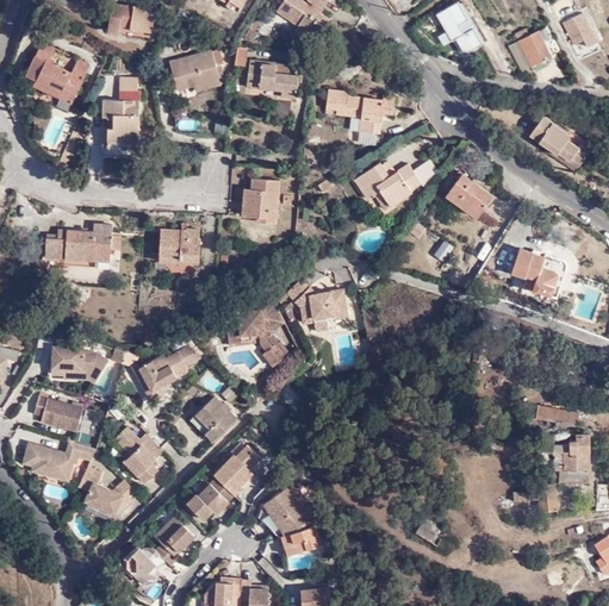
[(225,8),(236,16),(246,0),(218,0),(228,6),(225,8)]
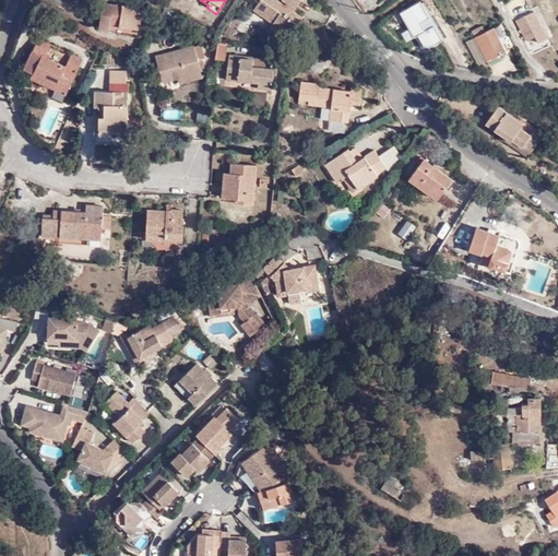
[(277,27),(289,37),(303,19),(295,12),(301,2),(298,0),(282,0),(288,4),(285,8),(274,0),(259,0),(262,2),(256,11),(272,24),(275,20),(281,23),(277,27)]
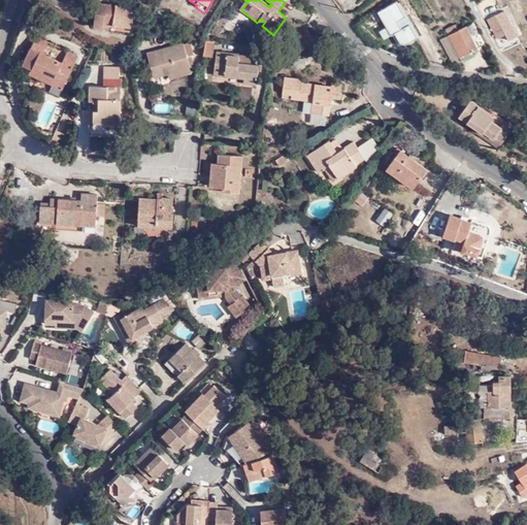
[(392,0),(375,12),(399,46),(419,33),(395,0),(392,0)]
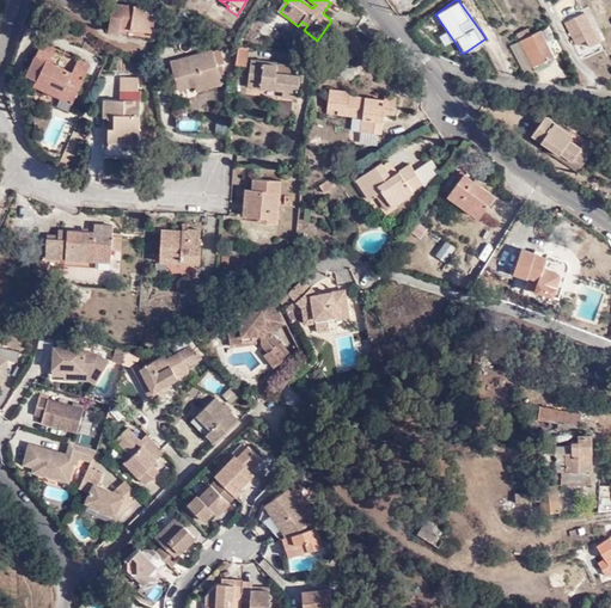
[(109,32),(120,34),(121,29),(132,30),(133,30),(151,34),(154,13),(144,11),(145,7),(136,5),(135,8),(115,4),(109,32)]
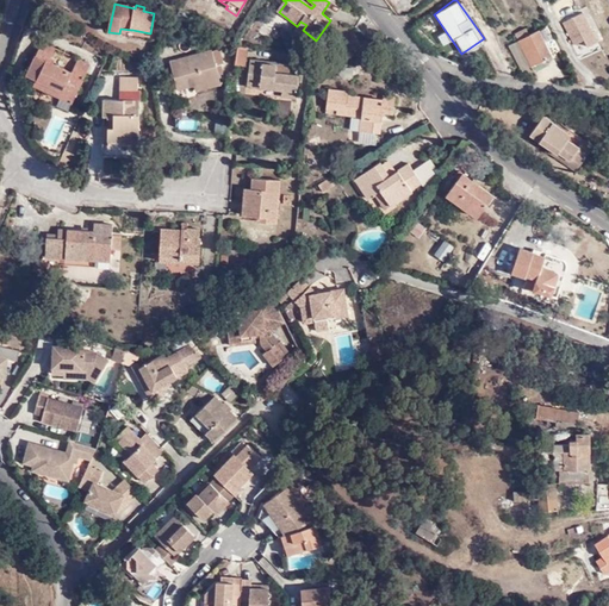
[(558,23),(571,49),(575,47),(580,60),(601,50),(582,12),(558,23)]
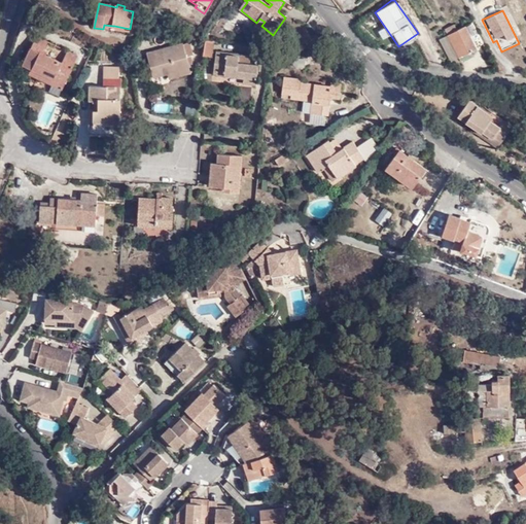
[(271,39),(273,35),(261,26),(265,22),(259,19),(256,23),(254,26),(271,39)]
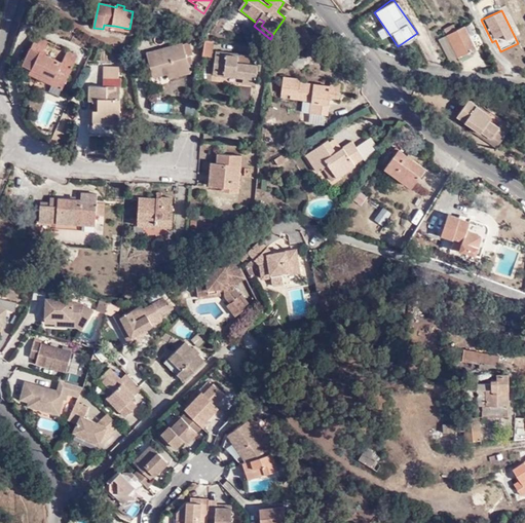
[(451,26),(446,29),(449,34),(454,32),(451,26)]
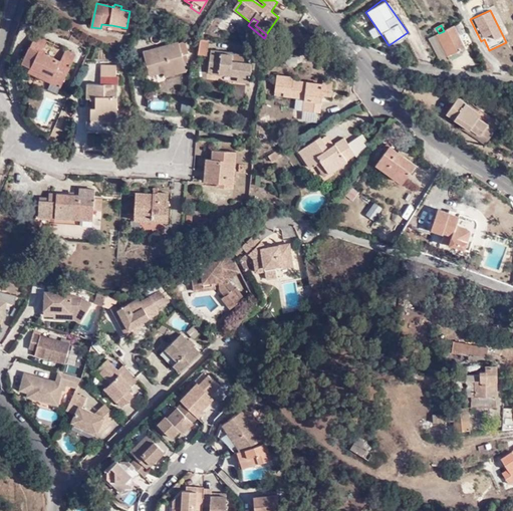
[(448,39),(456,36),(452,27),(444,31),(439,33),(436,28),(432,29),(434,35),(445,57),(454,53),(452,48),(448,39)]
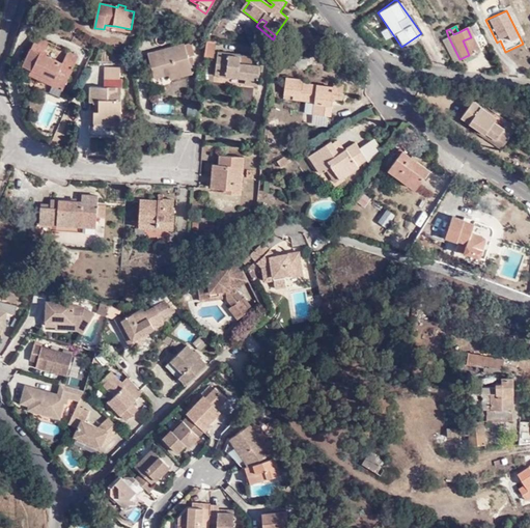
[(459,59),(448,36),(441,40),(452,62),(459,59)]
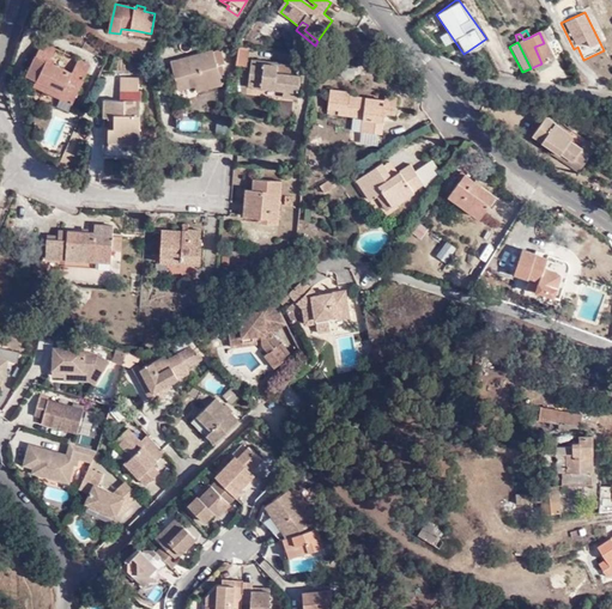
[(60,101),(72,107),(91,68),(78,61),(72,74),(46,61),(49,58),(52,59),(56,49),(43,43),(26,78),(37,83),(35,87),(43,91),(44,87),(62,97),(60,101)]
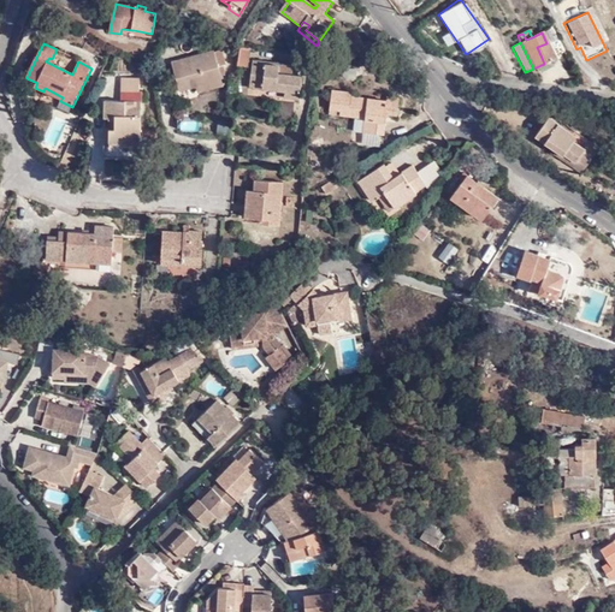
[(551,53),(547,43),(537,47),(542,58),(544,64),(554,59),(551,53)]
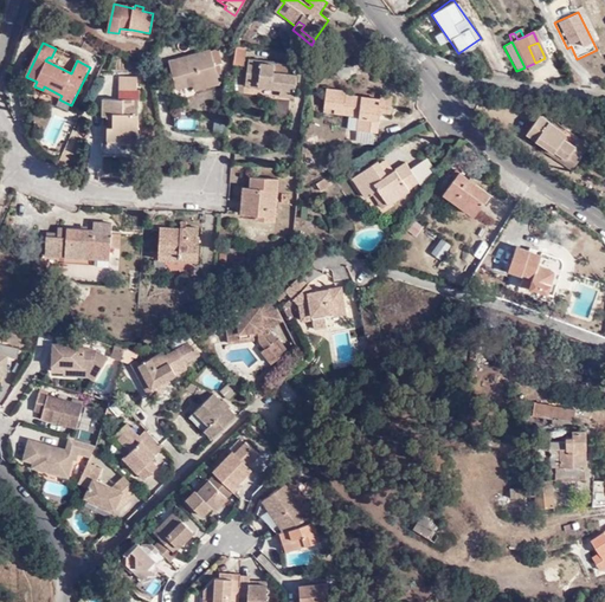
[(246,64),(249,46),(238,45),(236,63),(246,64)]
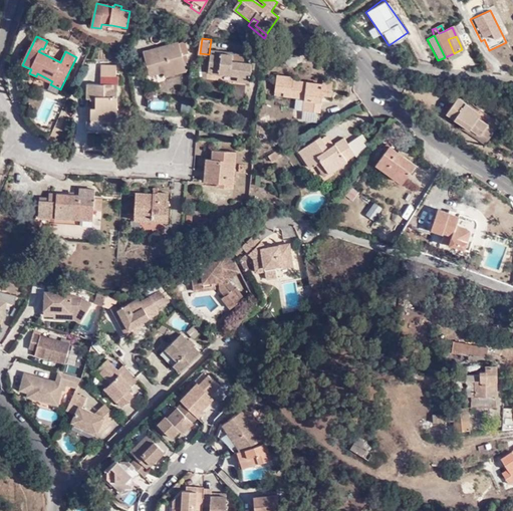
[(182,42),(149,50),(155,74),(167,71),(188,65),(187,61),(193,60),(191,53),(193,53),(190,40),(182,42)]
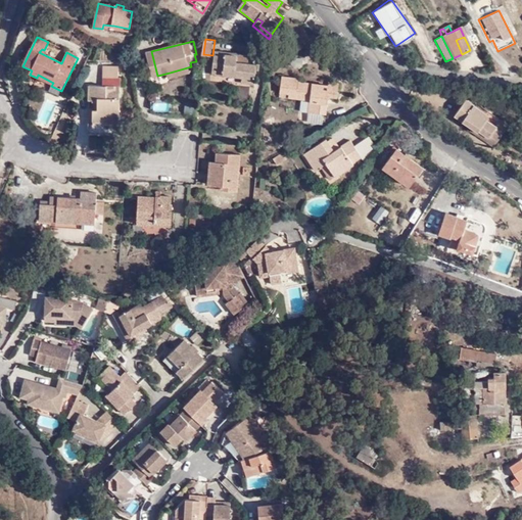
[(226,71),(226,76),(244,76),(244,84),(257,85),(258,66),(249,65),(250,56),(239,55),(239,56),(234,56),(234,58),(230,57),(230,53),(218,53),(216,69),(226,71)]
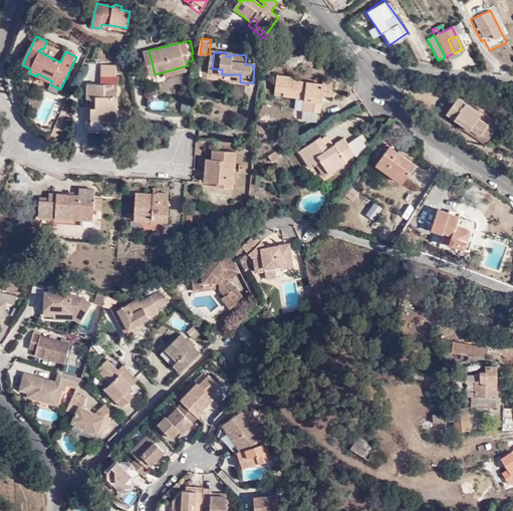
[(189,70),(188,65),(167,71),(169,76),(189,70)]
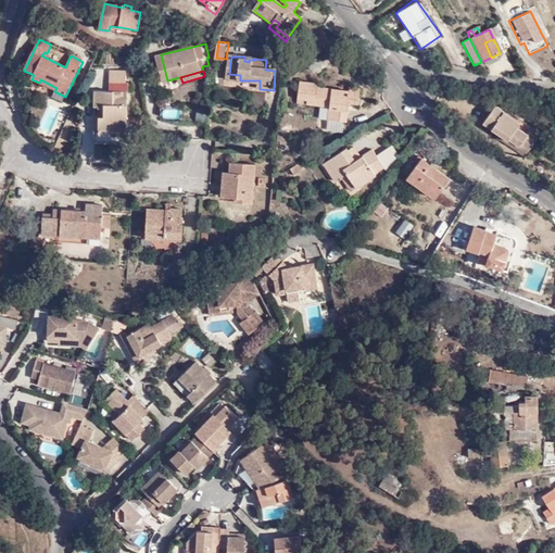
[(97,123),(97,130),(126,130),(129,85),(125,85),(125,72),(111,72),(110,91),(95,91),(95,107),(98,107),(99,110),(103,110),(103,116),(98,116),(97,123)]
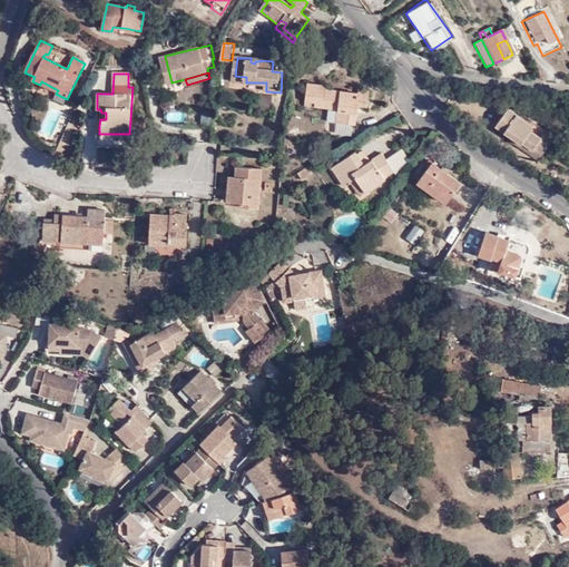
[(354,126),(357,126),(359,107),(366,107),(368,93),(355,91),(355,96),(325,93),(325,87),(305,86),(304,107),(335,110),(335,124),(354,126)]
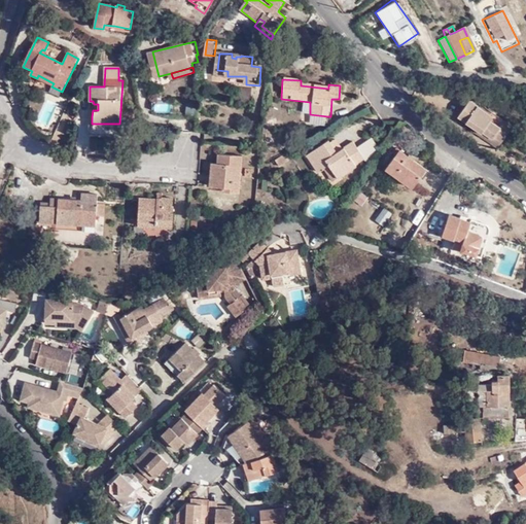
[(88,116),(92,116),(93,110),(98,110),(98,104),(94,104),(93,101),(90,101),(89,101),(88,116)]
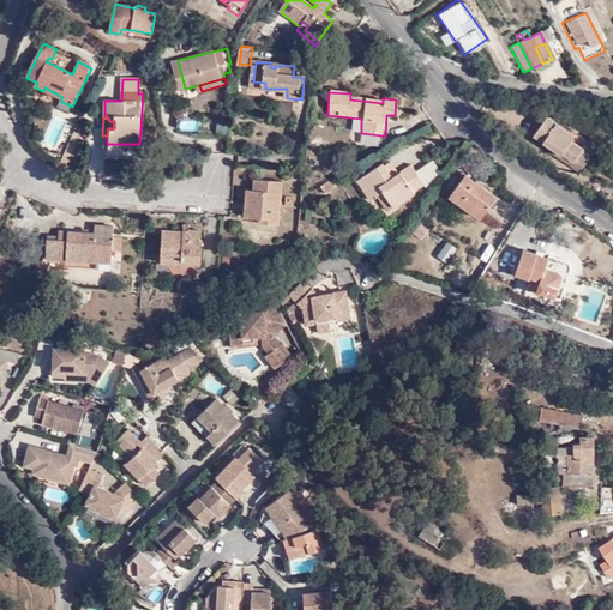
[(220,137),(229,138),(232,119),(223,118),(220,137)]
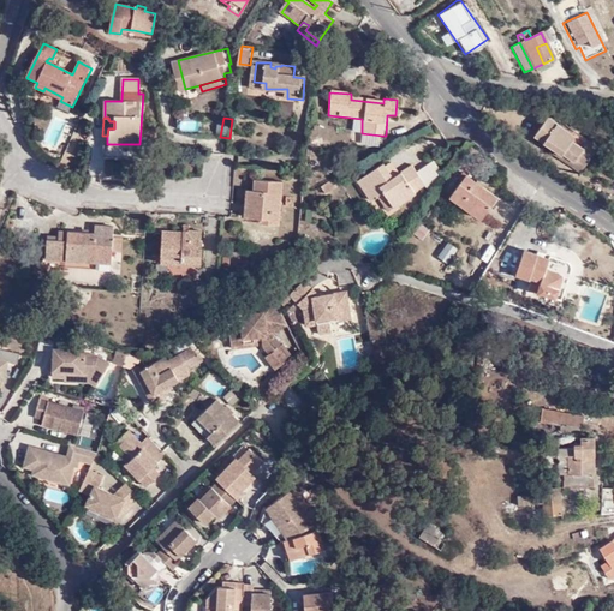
[(574,161),(583,167),(592,154),(584,149),(584,151),(570,142),(573,138),(570,135),(546,119),(534,137),(560,157),(562,155),(572,162),(574,161)]
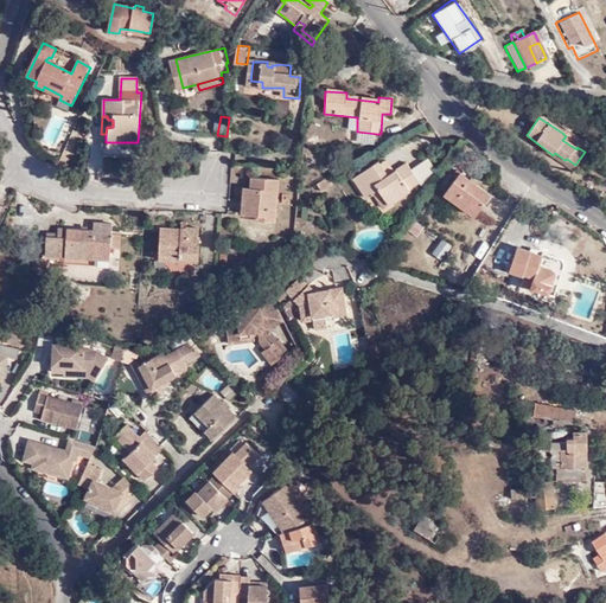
[(566,130),(562,133),(566,136),(562,140),(576,149),(576,147),(585,152),(588,146),(566,130)]
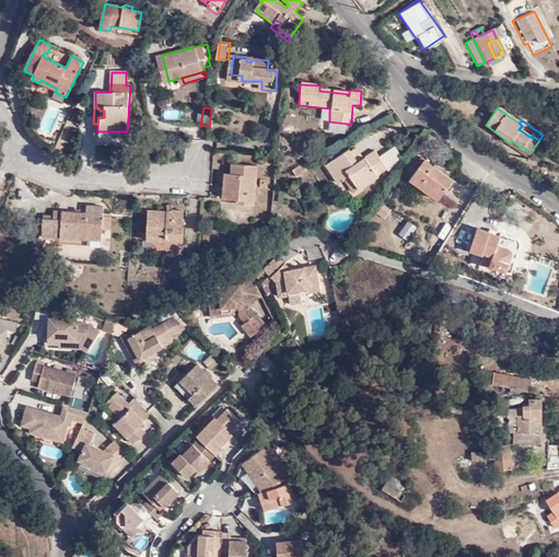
[(348,124),(329,122),(328,132),(347,134),(348,124)]
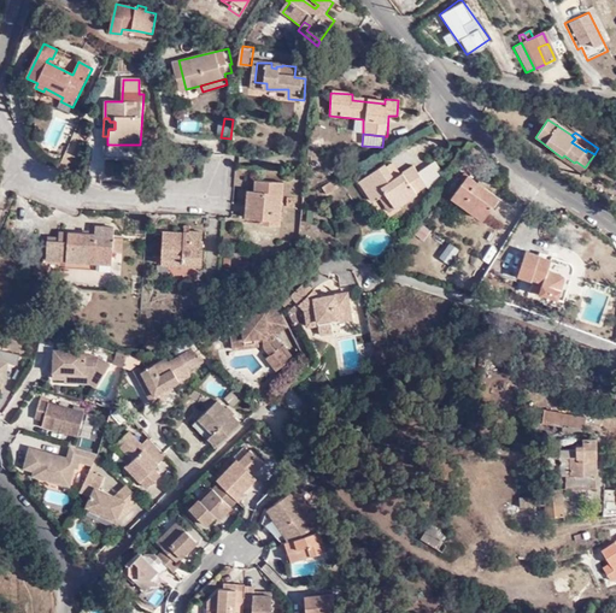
[(230,139),(228,155),(238,157),(240,157),(240,140),(230,139)]
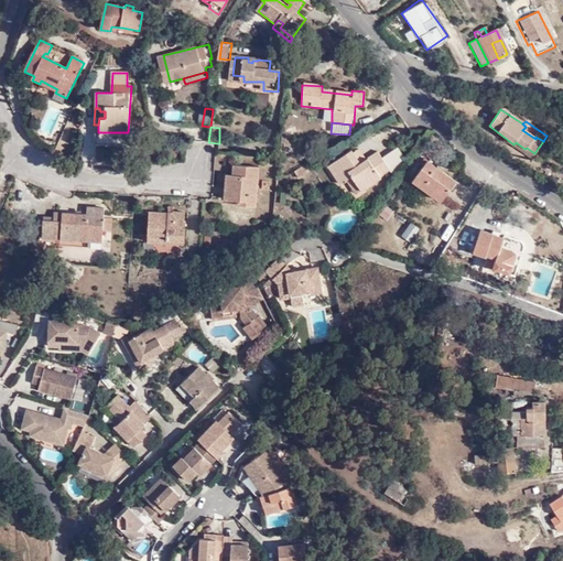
[(132,133),(128,132),(98,132),(94,132),(93,143),(132,146),(132,133)]
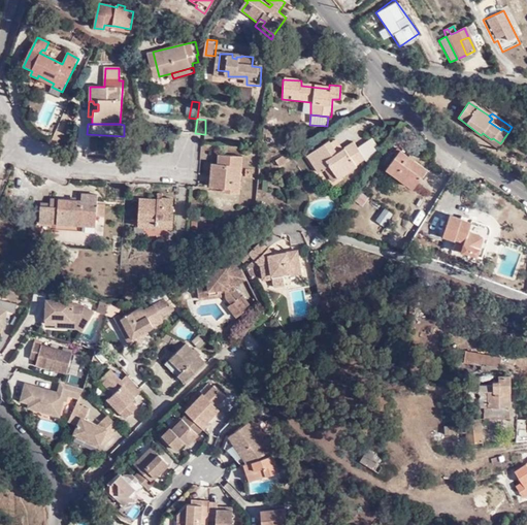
[(324,165),(331,179),(352,168),(351,165),(357,162),(359,165),(373,150),(365,137),(352,148),(349,143),(337,150),(332,152),(327,142),(303,155),(313,171),(319,167),(324,165)]
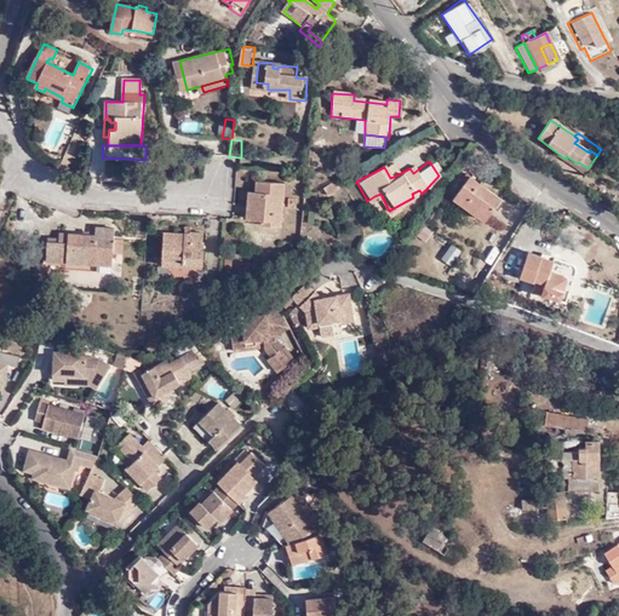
[(584,174),(588,168),(579,162),(577,163),(574,168),(584,174)]
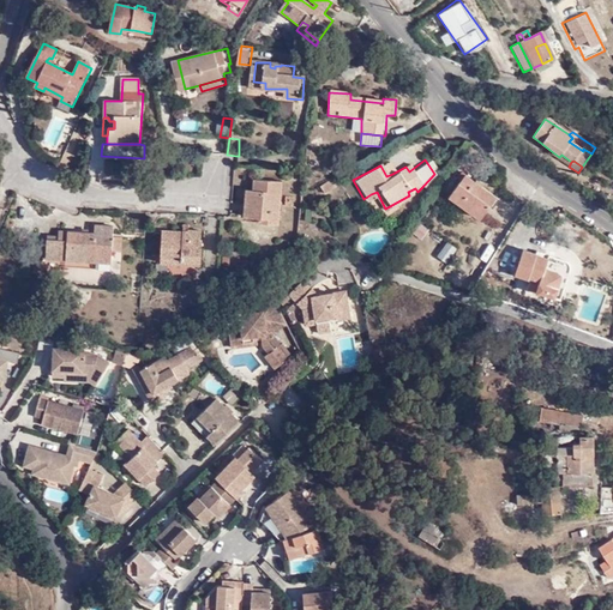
[(385,162),(380,165),(386,176),(392,174),(385,162)]
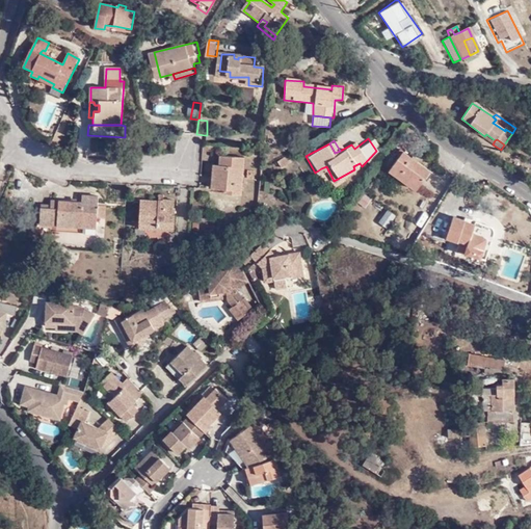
[(393,163),(419,182),(424,176),(427,179),(433,170),(402,149),(393,163)]
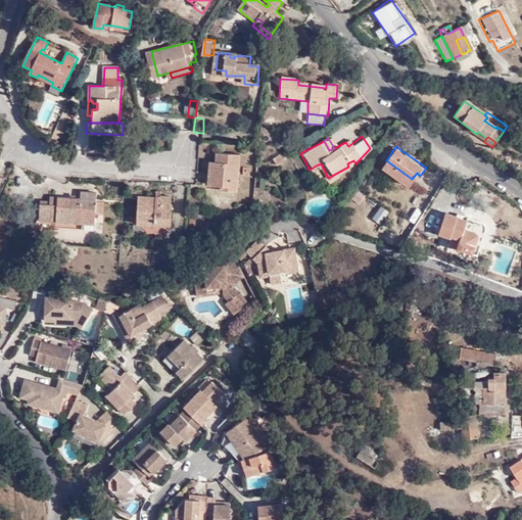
[(227,186),(227,191),(240,191),(242,155),(221,154),(220,162),(220,171),(216,172),(216,186),(227,186)]
